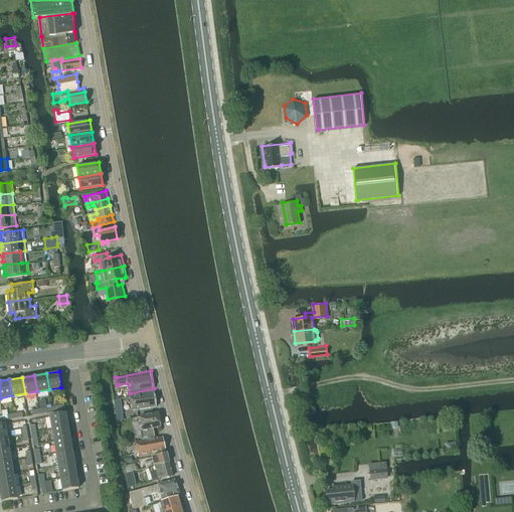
[(130,394),(131,400),(133,409),(157,404),(154,390),(130,394)]
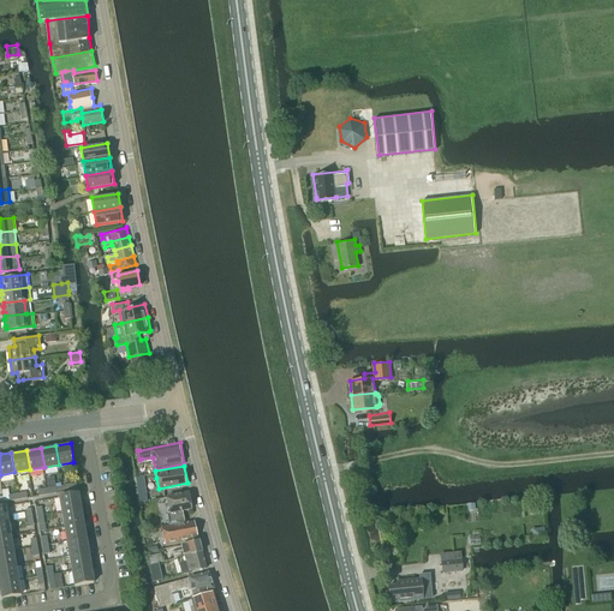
[(19,497),(18,491),(11,492),(10,486),(3,487),(4,493),(5,499),(19,497)]
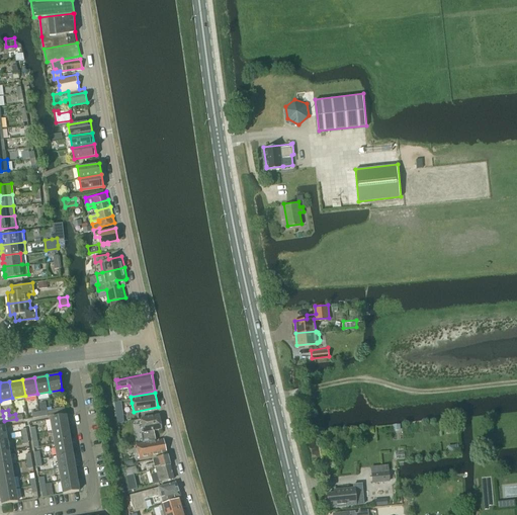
[(123,410),(116,411),(118,420),(124,419),(123,410)]
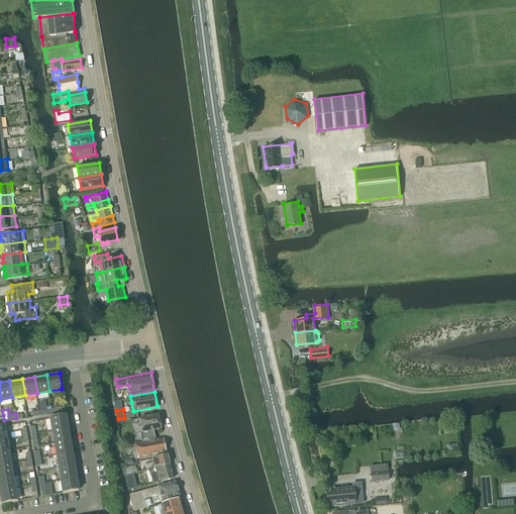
[(53,428),(69,425),(67,413),(50,416),(53,428)]
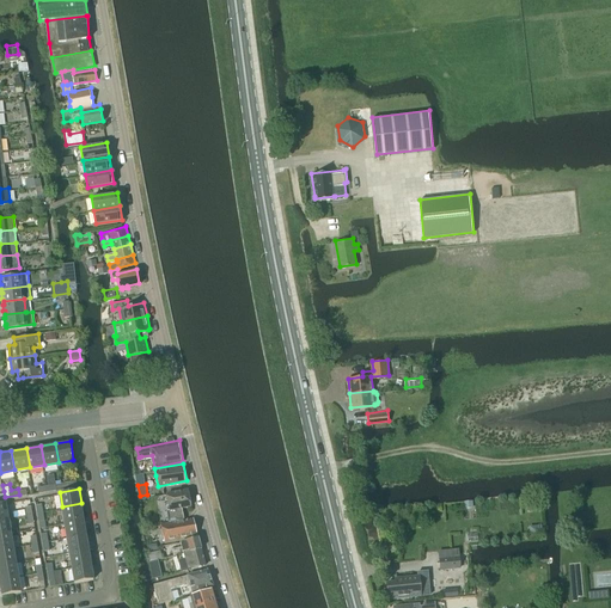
[(171,509),(167,509),(170,521),(185,517),(183,507),(191,504),(188,489),(167,493),(171,509)]
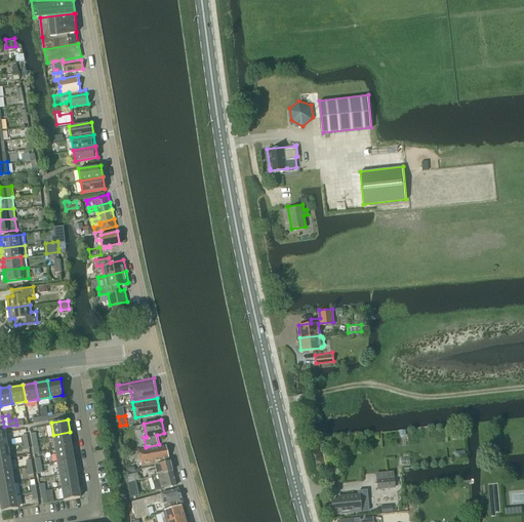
[(55,447),(72,445),(70,432),(53,435),(55,447)]
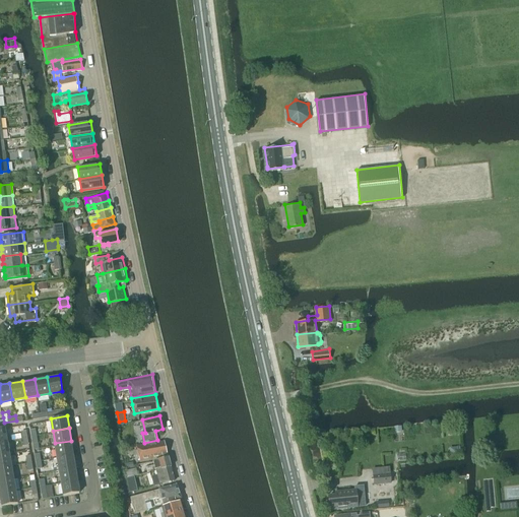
[(0,452),(10,451),(8,439),(0,440),(0,452)]
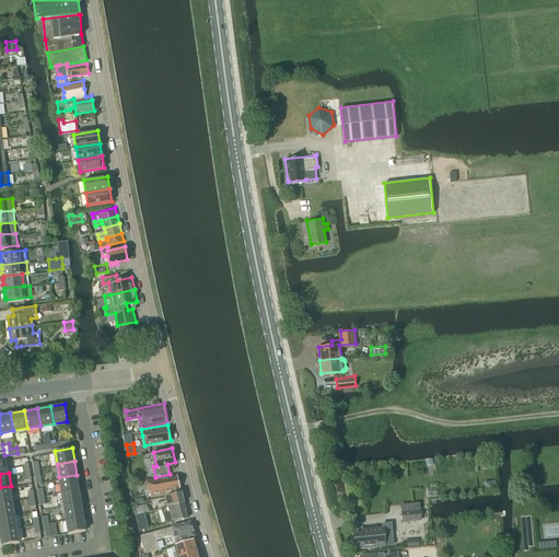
[(182,488),(177,473),(149,479),(152,495),(182,488)]
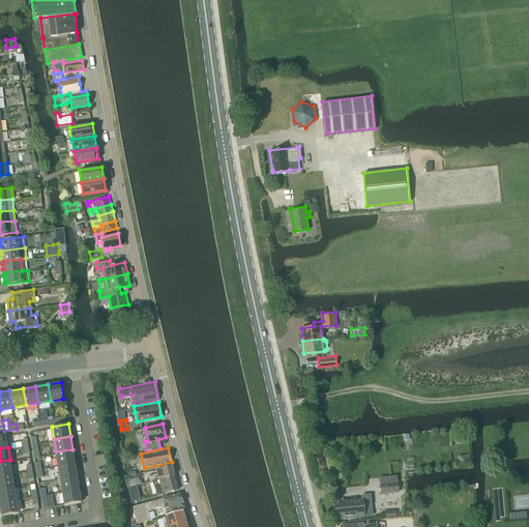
[(58,465),(75,462),(72,449),(56,451),(58,465)]
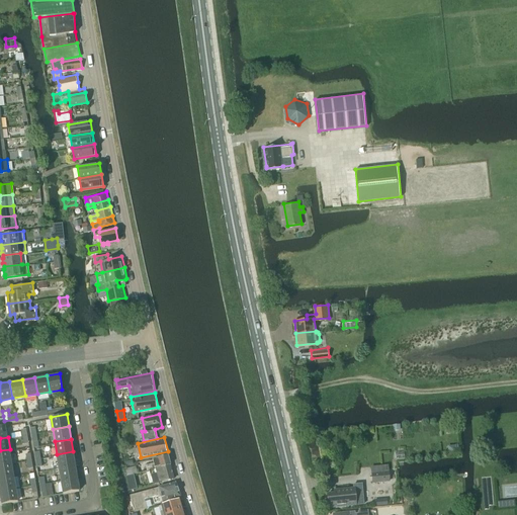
[(449,452),(457,451),(456,443),(448,443),(449,452)]
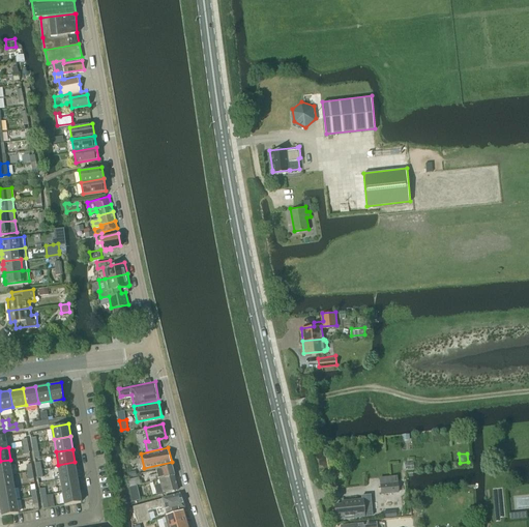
[(0,474),(12,472),(10,460),(0,461),(0,474)]
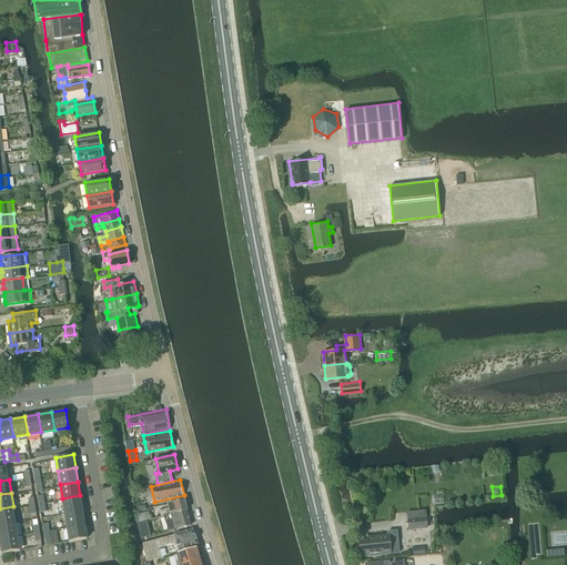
[(64,512),(83,508),(80,495),(62,498),(64,512)]
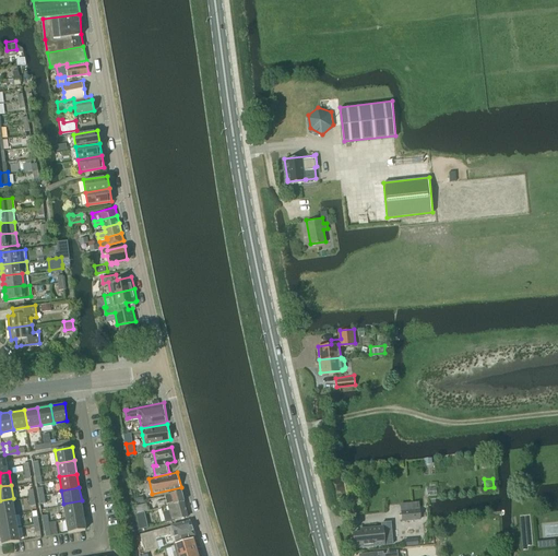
[(159,506),(162,506),(185,499),(181,489),(165,494),(166,498),(157,500),(159,506)]
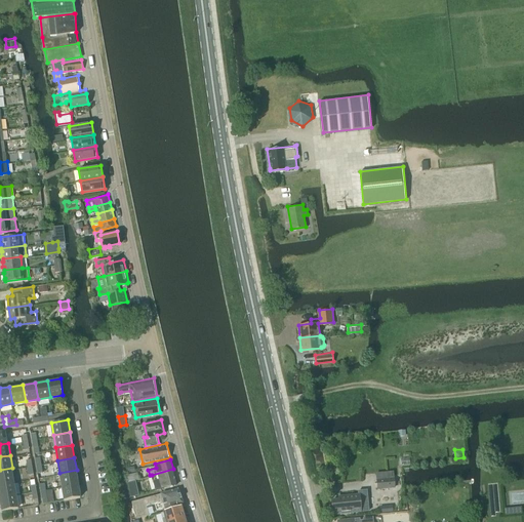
[(0,483),(14,481),(12,468),(0,470),(0,483)]
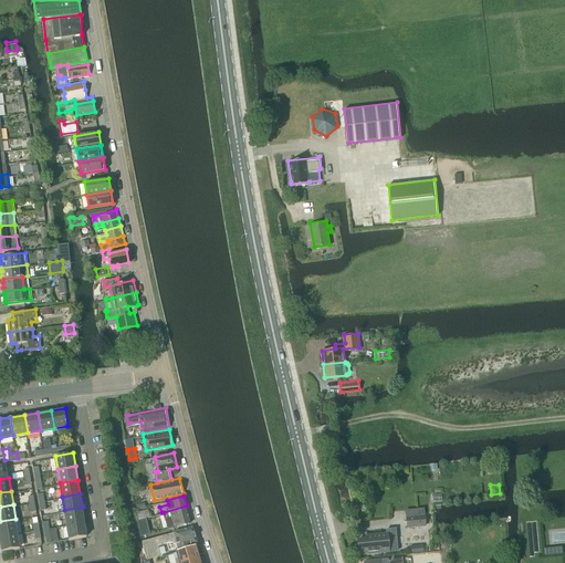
[(187,506),(164,512),(167,528),(190,521),(187,506)]
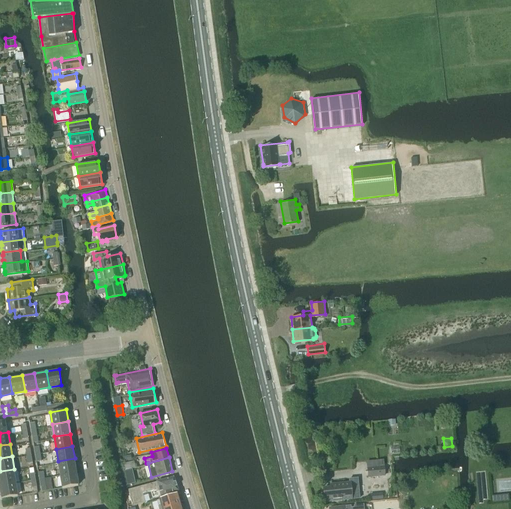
[(61,473),(77,470),(75,458),(58,461),(61,473)]
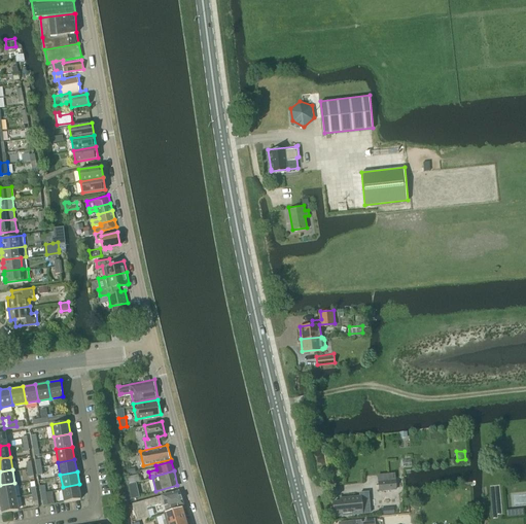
[(139,473),(129,475),(130,481),(140,479),(139,473)]
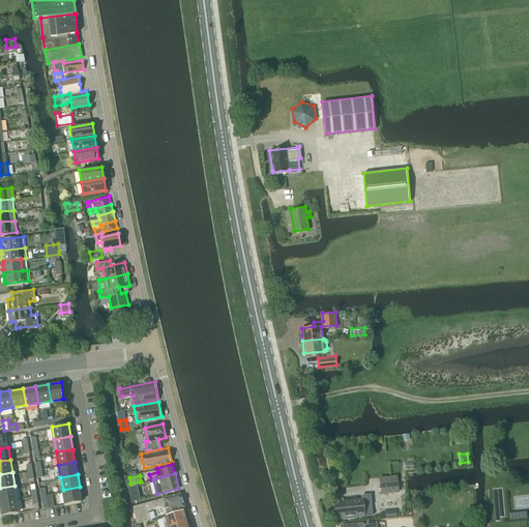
[(398,481),(381,482),(382,492),(399,491),(398,481)]
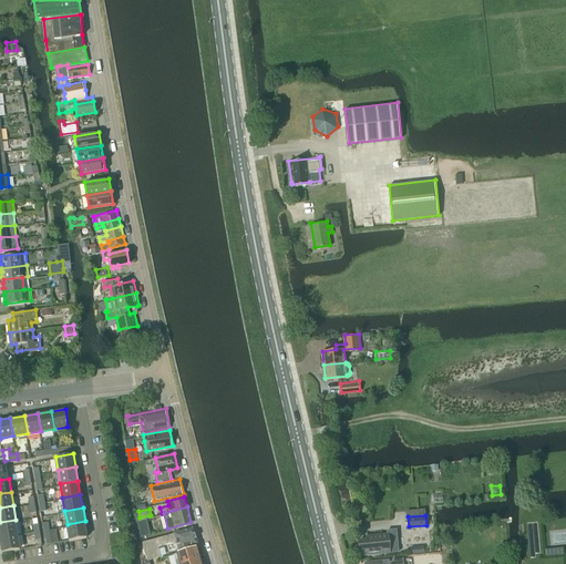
[(139,520),(142,535),(151,534),(147,518),(139,520)]
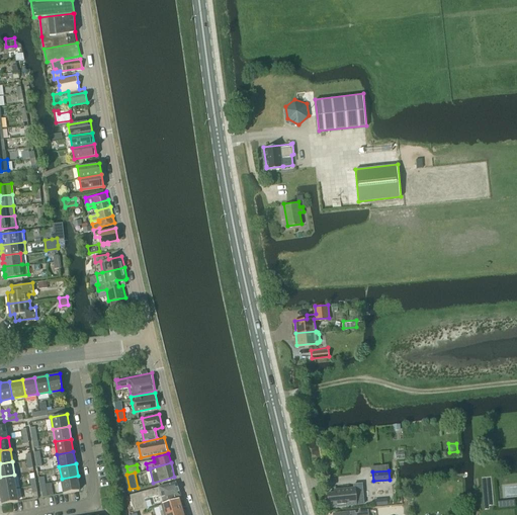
[(0,487),(0,490),(16,487),(14,475),(0,477),(0,487)]
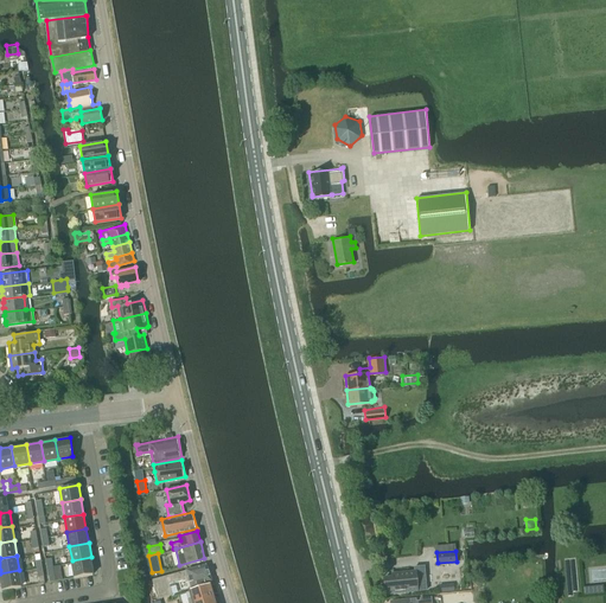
[(91,557),(72,560),(75,576),(94,572),(91,557)]
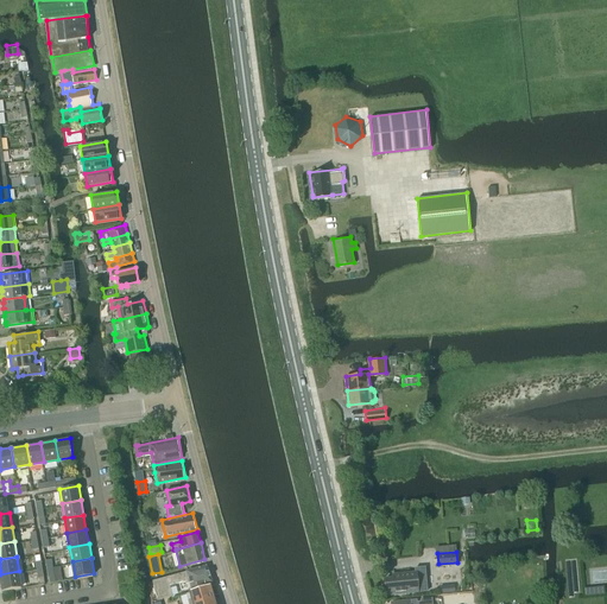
[(207,564),(152,579),(158,598),(172,593),(170,584),(189,578),(191,587),(213,582),(207,564)]
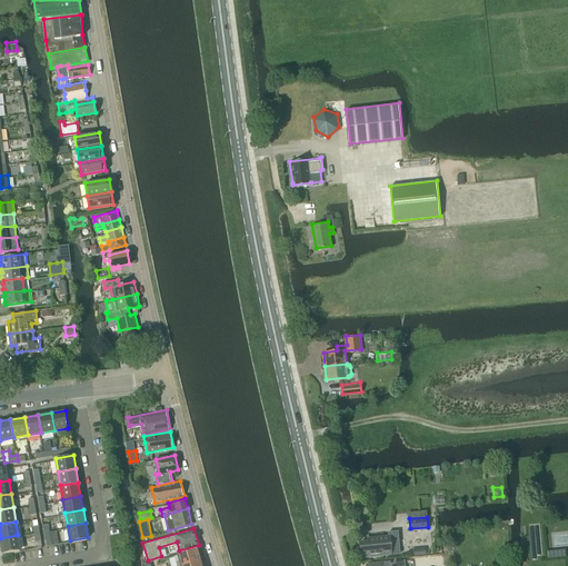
[(18,535),(0,538),(3,553),(21,549),(18,535)]
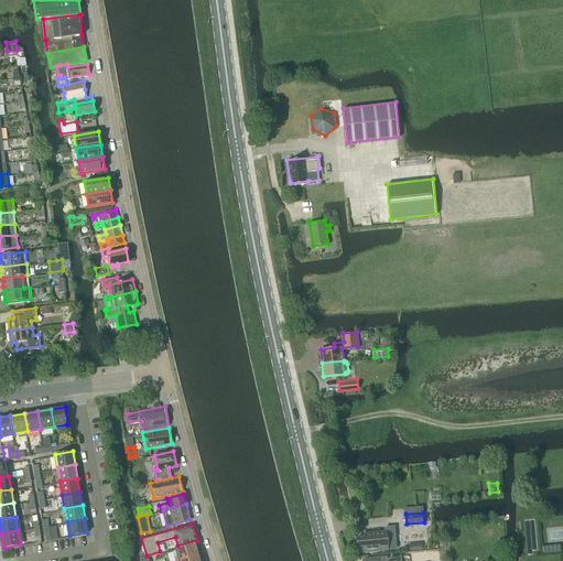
[(387,533),(386,530),(367,532),(367,536),(357,537),(358,551),(388,548),(387,543),(390,543),(391,541),(391,535),(389,533),(387,533)]
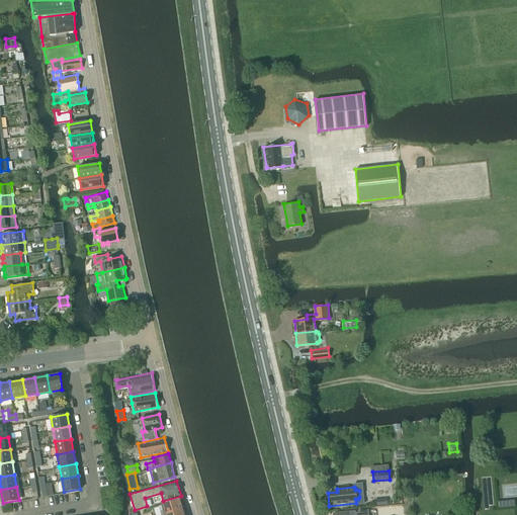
[(161,504),(159,505),(159,506),(161,514),(183,514),(182,509),(179,499),(161,504)]
